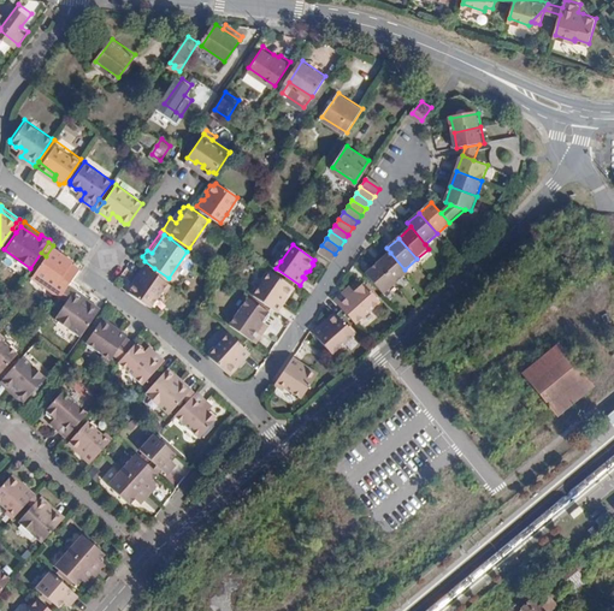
[(46,256),(31,277),(59,296),(60,294),(66,285),(71,279),(80,268),(71,262),(66,260),(69,256),(53,245),(46,256)]
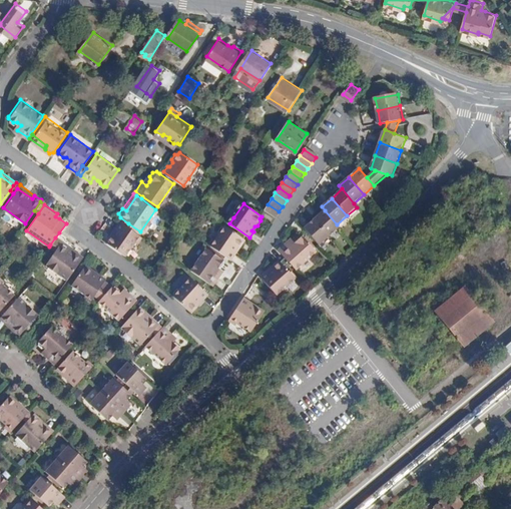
[(268,204),(264,209),(276,217),(279,211),(268,204)]
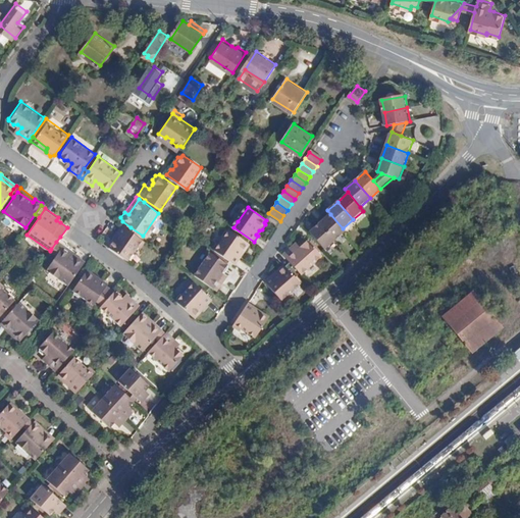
[(320,223),(335,242),(346,232),(343,228),(330,214),(320,223)]
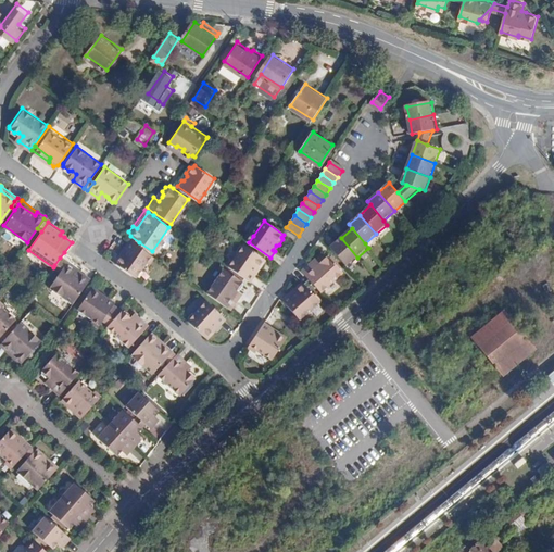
[(128,238),(137,245),(139,242),(130,236),(128,238)]
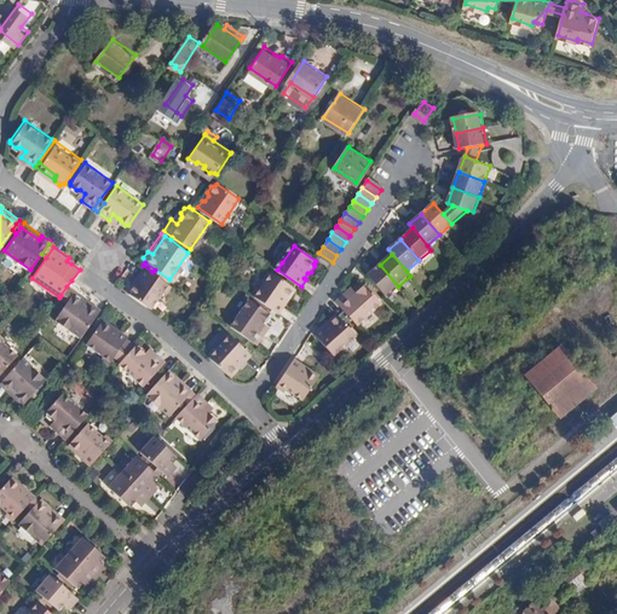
[(131,282),(127,288),(128,290),(127,291),(149,307),(161,290),(167,283),(153,272),(143,265),(137,273),(138,276),(134,282),(131,282)]
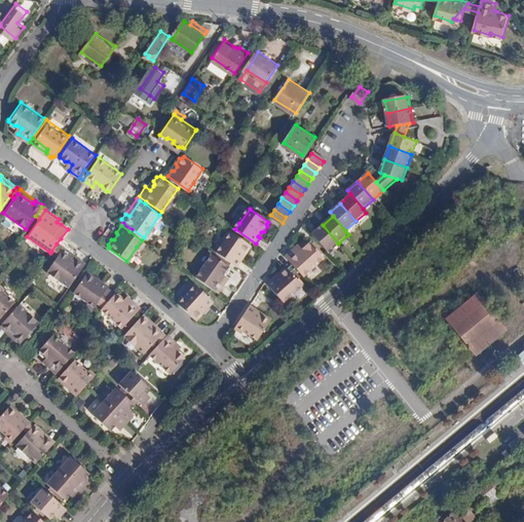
[(312,234),(328,253),(338,244),(323,225),(312,234)]
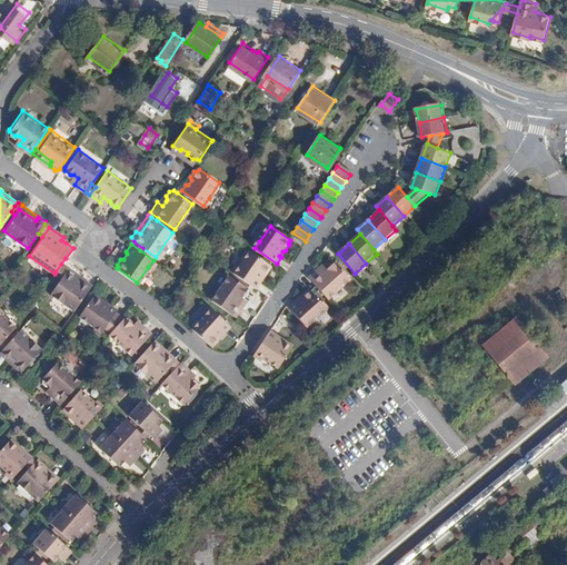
[(237,275),(258,290),(264,284),(261,281),(265,277),(268,276),(271,271),(270,268),(272,266),(251,253),(241,268),(237,275)]
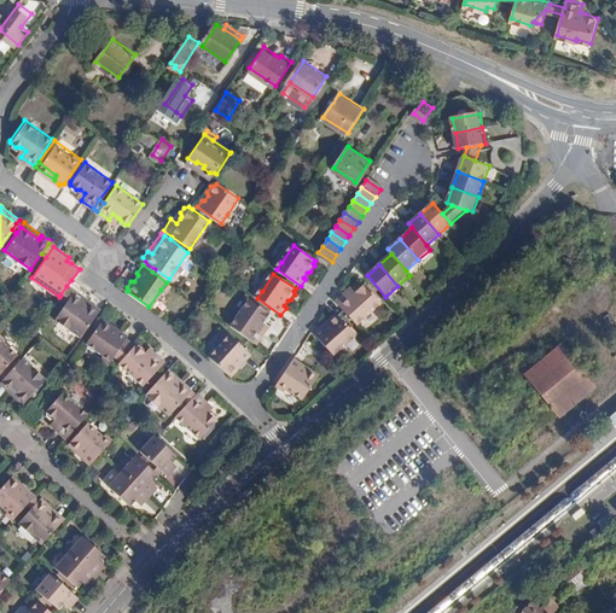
[(67,286),(60,295),(68,301),(75,291),(67,286)]
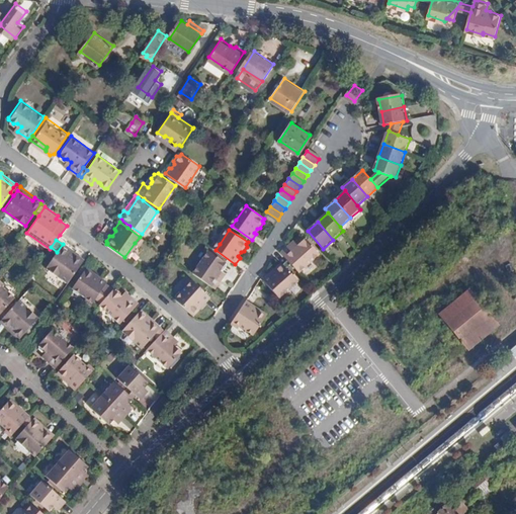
[(288,246),(280,253),(299,274),(319,256),(305,241),(304,242),(301,242),(297,245),(297,247),(296,248),(293,251),(288,246)]
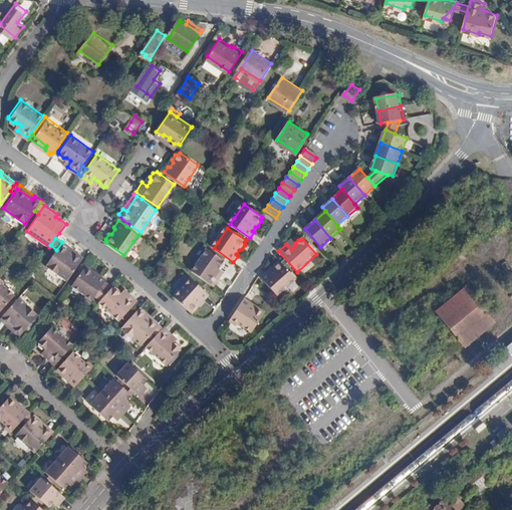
[(286,244),(291,249),(294,246),(290,241),(286,244)]
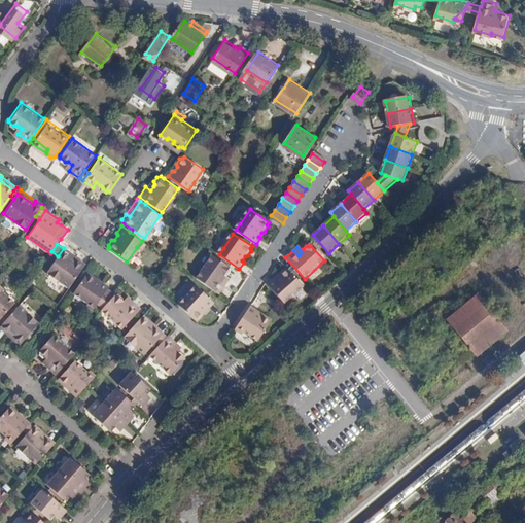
[(58,256),(46,272),(68,287),(82,267),(69,257),(70,253),(64,248),(58,256)]
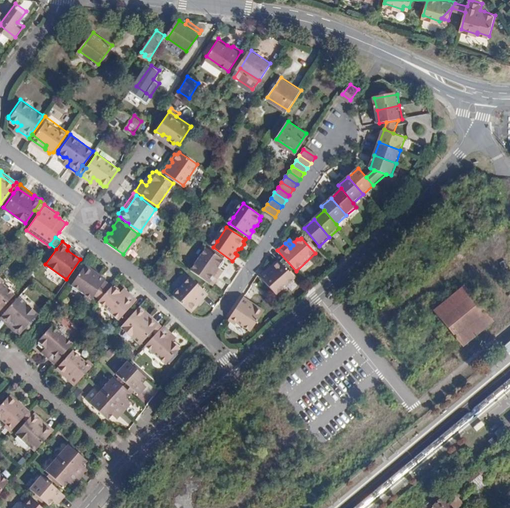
[(67,250),(80,259),(82,256),(68,246),(67,250)]
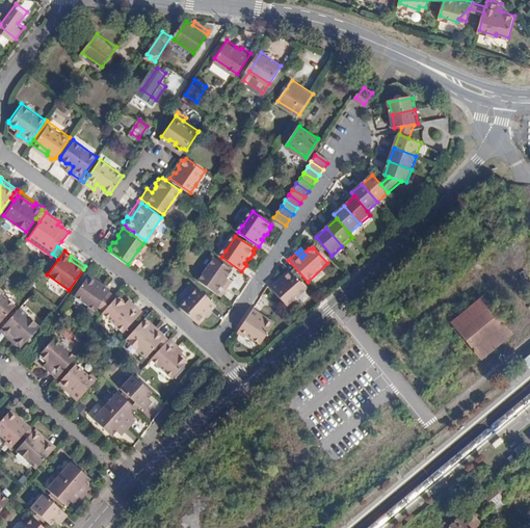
[(215,258),(200,282),(222,298),(229,288),(223,284),(227,280),(231,278),(233,275),(232,271),(233,270),(215,258)]
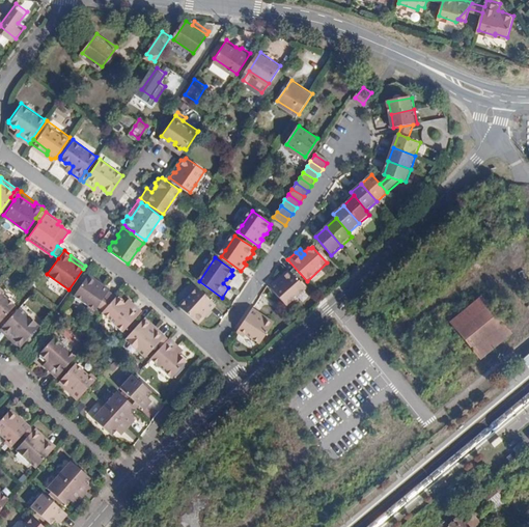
[(270,288),(286,307),(291,302),(305,290),(289,273),(287,275),(285,275),(281,277),(281,280),(276,285),(275,283),(270,288)]
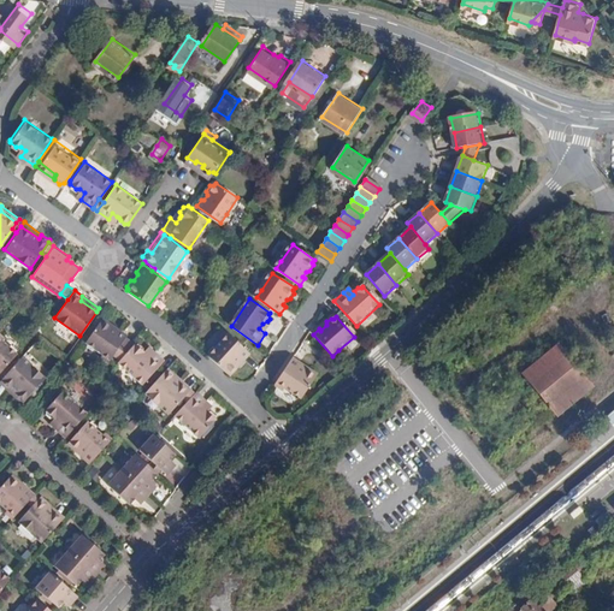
[(102,318),(87,339),(104,351),(113,357),(116,354),(128,337),(128,334),(122,328),(118,330),(113,325),(113,322),(107,319),(105,319),(102,318)]
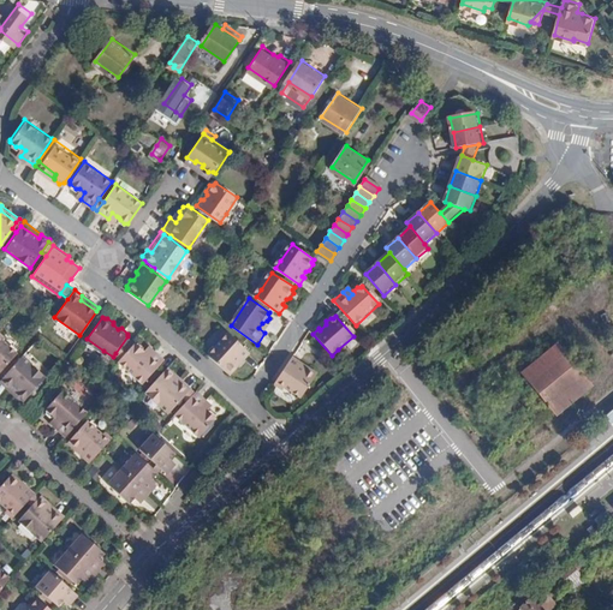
[(262,323),(259,328),(265,333),(268,327),(262,323)]
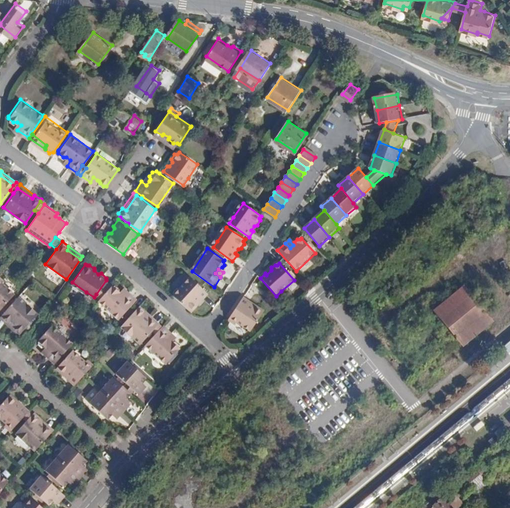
[(186,275),(181,281),(183,284),(189,277),(186,275)]
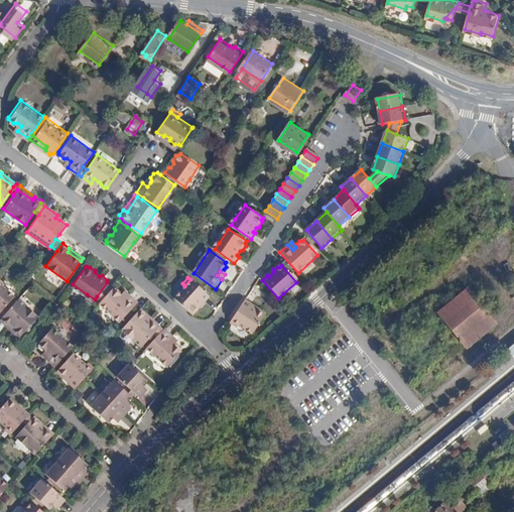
[(184,286),(174,298),(190,313),(191,311),(195,311),(199,307),(199,304),(202,300),(204,301),(209,295),(190,279),(184,286)]
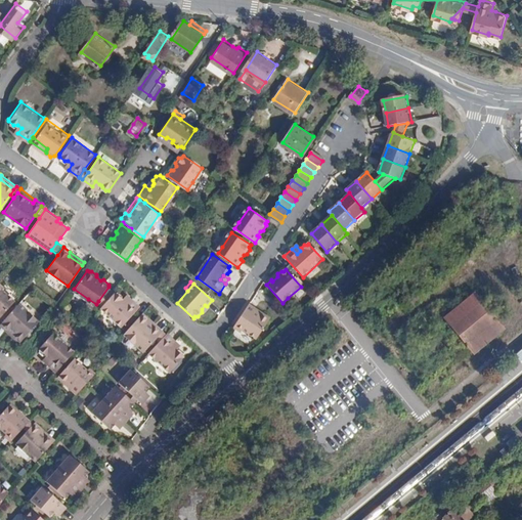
[(0,287),(0,315),(14,300),(1,289),(0,287)]
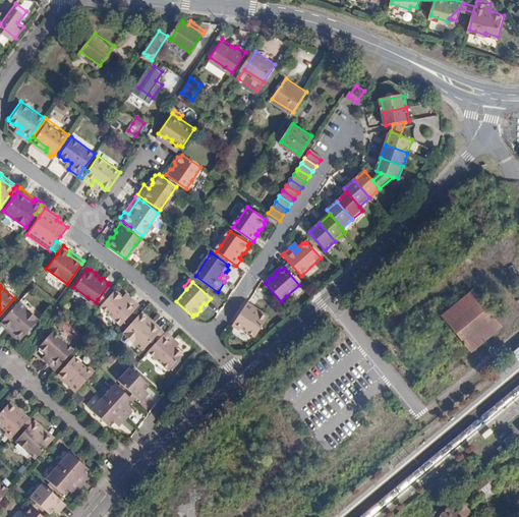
[(108,285),(98,299),(102,303),(114,290),(108,285)]
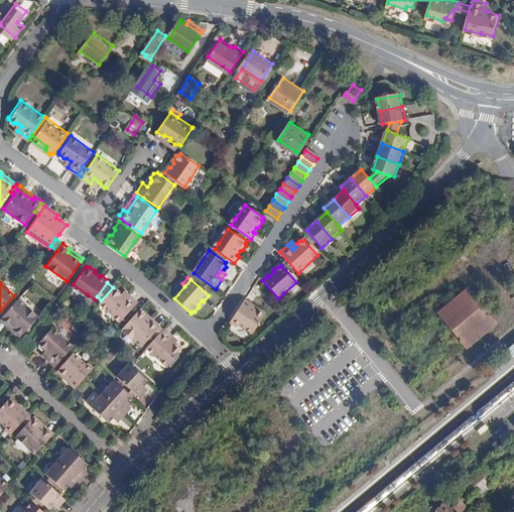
[(441,308),(473,345),(504,318),(473,282),(441,308)]
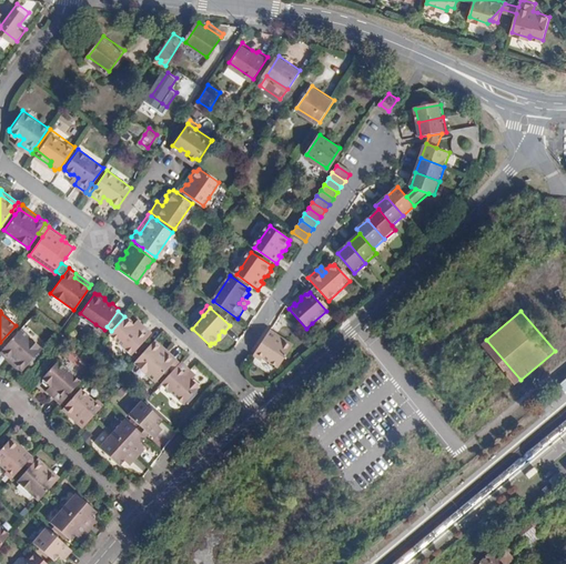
[(109,333),(132,354),(152,332),(142,323),(137,329),(133,325),(131,324),(132,320),(129,318),(125,319),(124,316),(111,331),(109,333)]
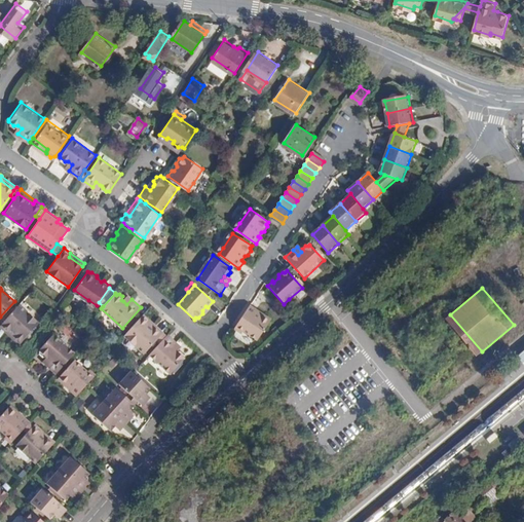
[(127,296),(123,301),(126,304),(132,299),(127,296)]
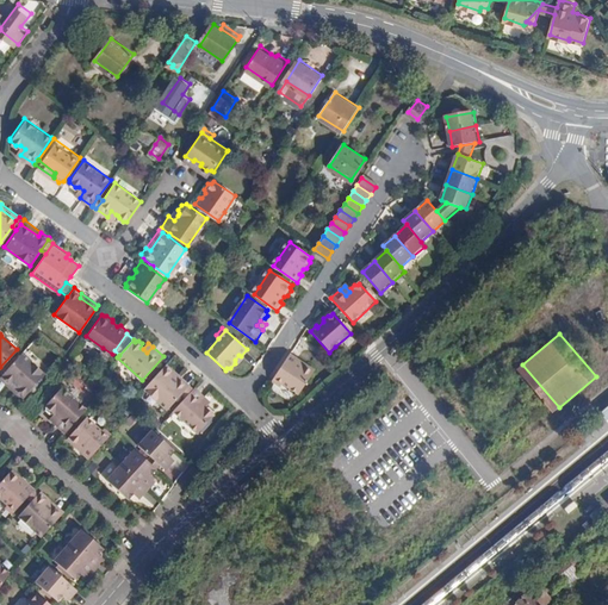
[(100,351),(109,357),(112,354),(103,348),(100,351)]
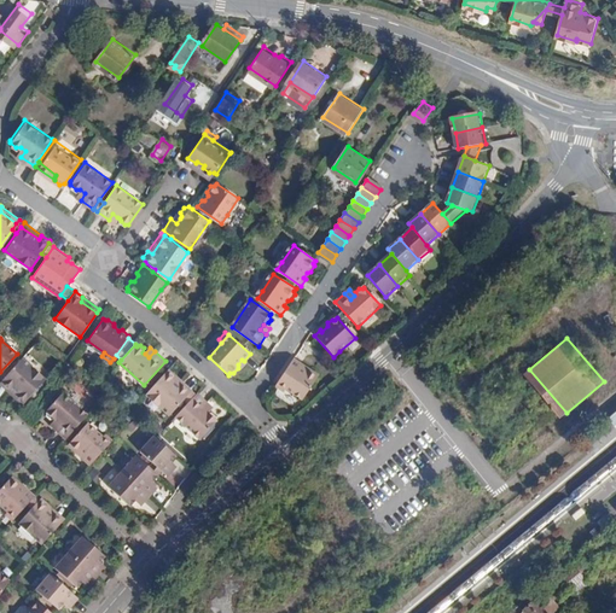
[(21,357),(3,378),(18,391),(15,396),(21,402),(25,402),(45,378),(21,357)]
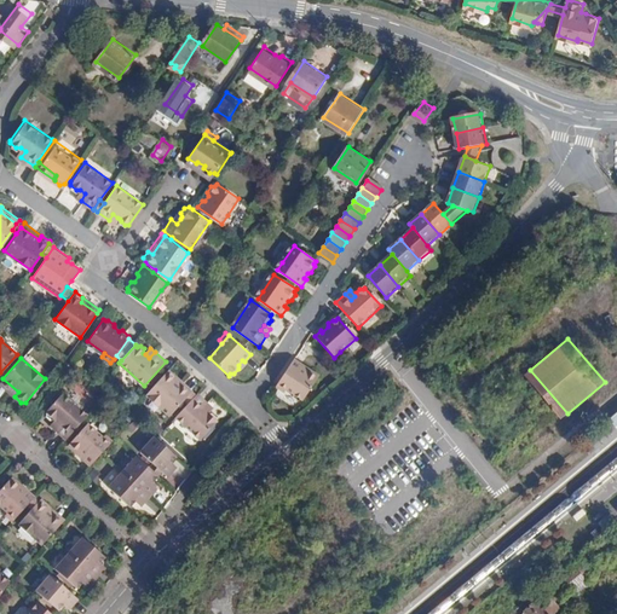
[(293,361),(276,386),(283,391),(301,403),(316,381),(315,380),(315,376),(310,374),(306,374),(299,369),(300,366),(293,361)]
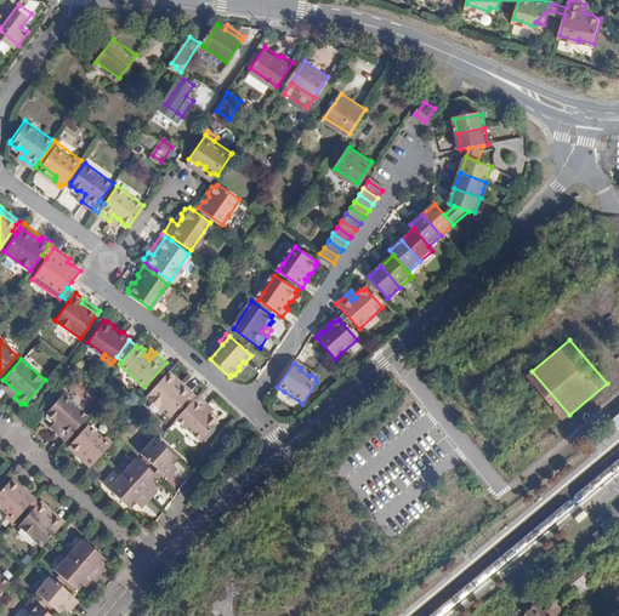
[(168,372),(146,395),(171,417),(185,401),(189,397),(172,382),(176,377),(170,372),(168,372)]
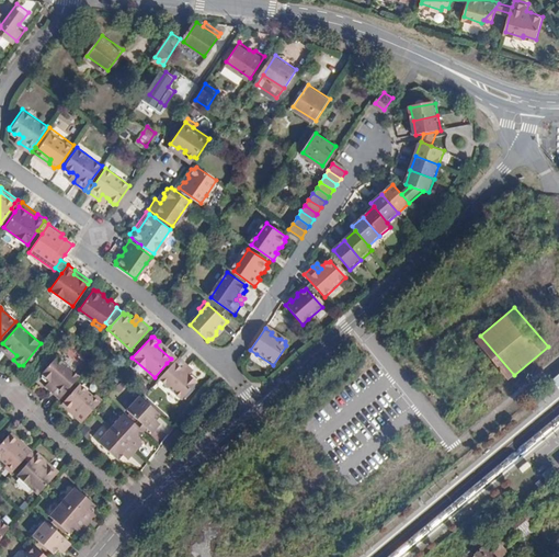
[(156,345),(171,359),(174,355),(159,341),(156,345)]
